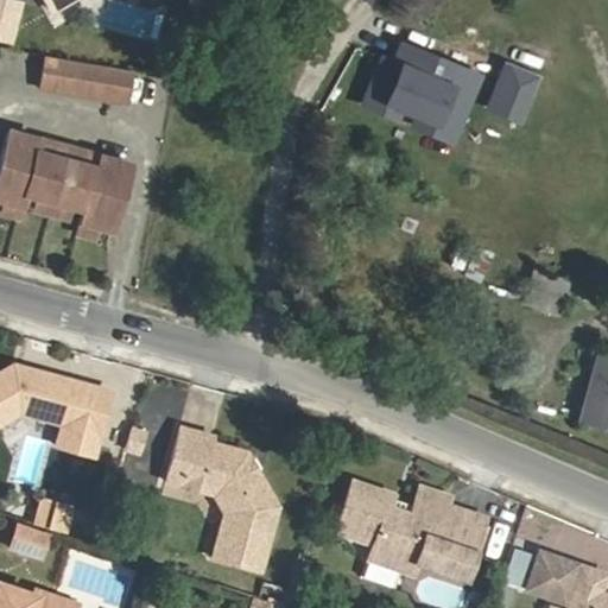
[(23,38),(31,0),(0,0),(0,32),(11,36),(23,38)]
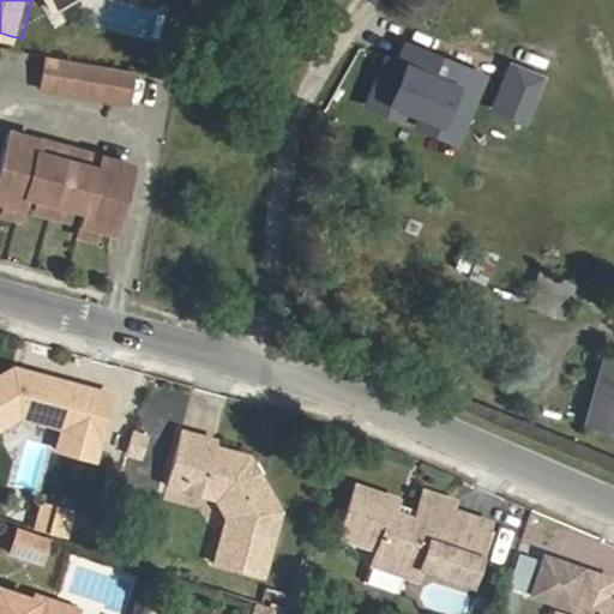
[(56,0),(64,11),(82,0),(56,0)]
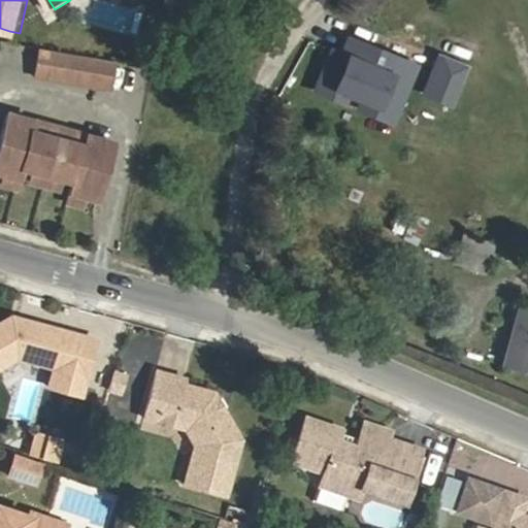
[(43,52),(38,79),(111,91),(116,63),(43,52)]
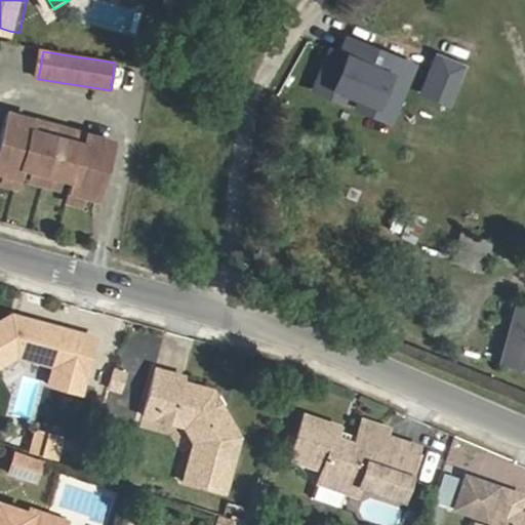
[(38,122),(11,115),(0,160),(0,172),(7,175),(24,179),(27,168),(37,171),(51,174),(68,178),(77,182),(75,192),(91,196),(102,199),(116,142),(89,134),(88,138),(79,136),(80,132),(47,124),(46,128),(37,126),(38,122)]
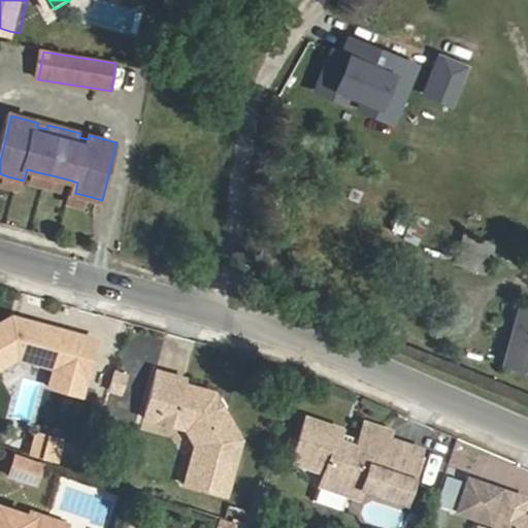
[(37,172),(33,185),(65,192),(68,179),(52,175),(37,172)]
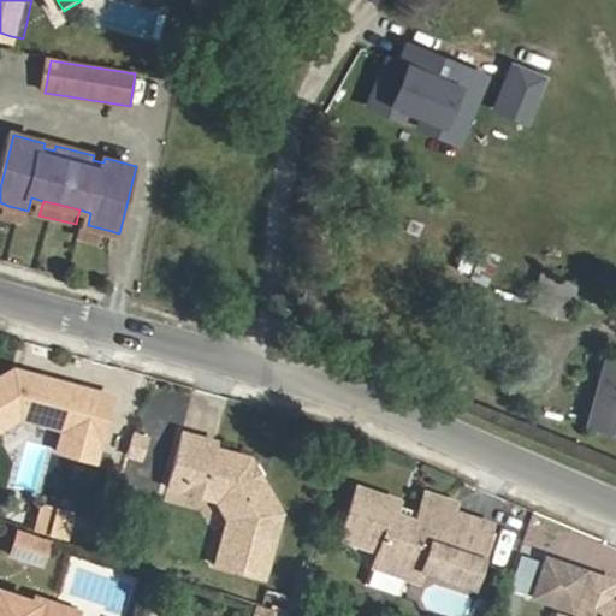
[(9,206),(5,219),(24,224),(28,211),(9,206)]
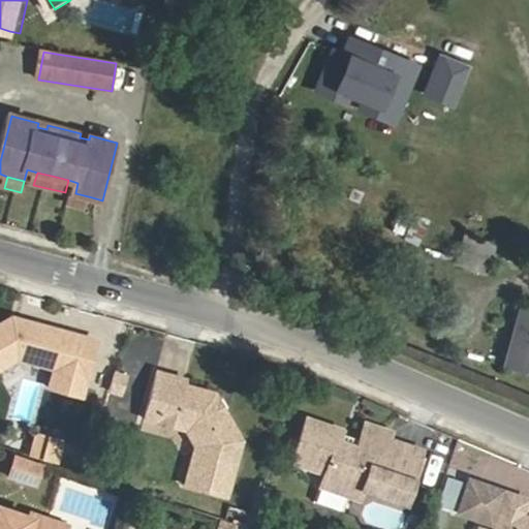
[(75,193),(72,205),(89,209),(92,197),(75,193)]
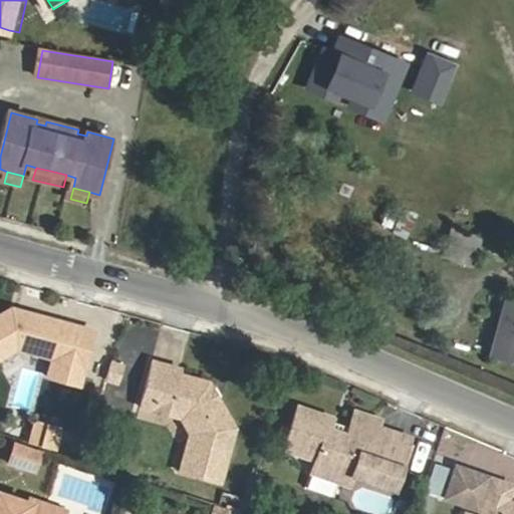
[(513,300),(506,298),(489,355),(513,362),(513,300)]
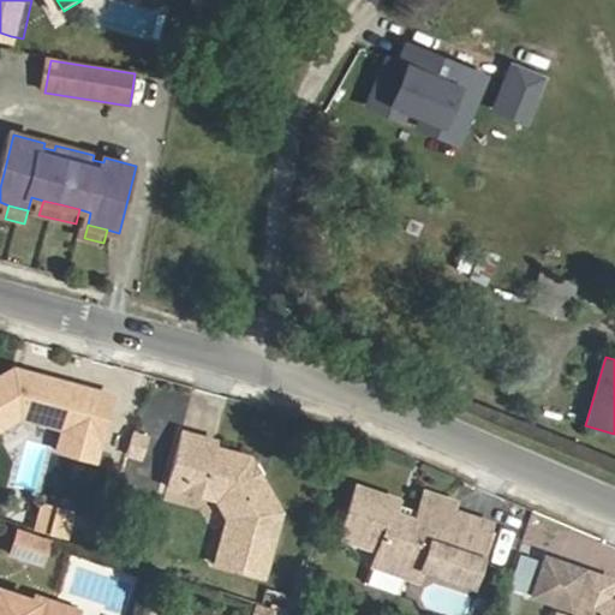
[(0,363),(0,410),(7,406),(49,418),(43,442),(81,452),(97,392),(61,382),(63,376),(16,363),(13,368),(0,363)]
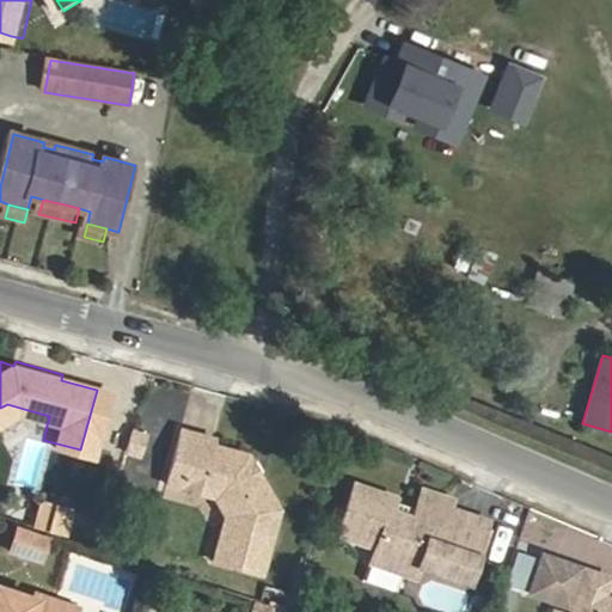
[(206,472),(214,489),(225,510),(213,557),(259,570),(277,506),(259,473),(251,470),(248,461),(249,454),(243,445),(214,438),(215,432),(179,423),(166,477),(182,481),(185,467),(206,472)]
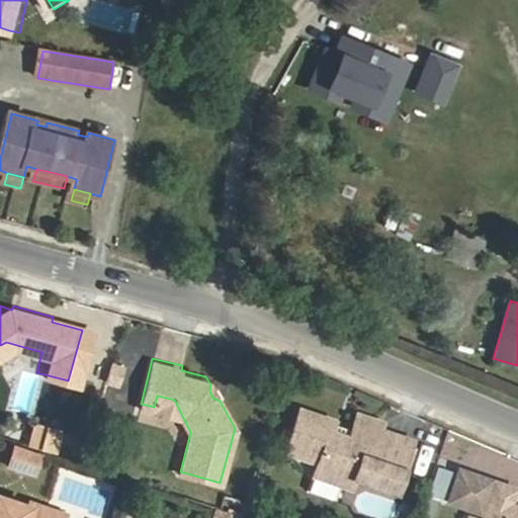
[(154,407),(181,414),(174,400),(157,396),(154,407)]
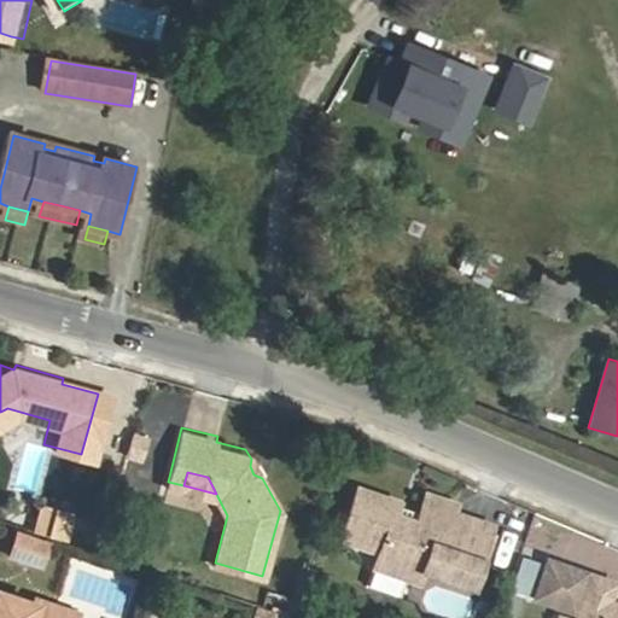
[(357,485),(340,535),(378,548),(372,564),(418,578),(435,530),(447,534),(456,503),(426,494),(418,520),(395,513),(398,499),(357,485)]
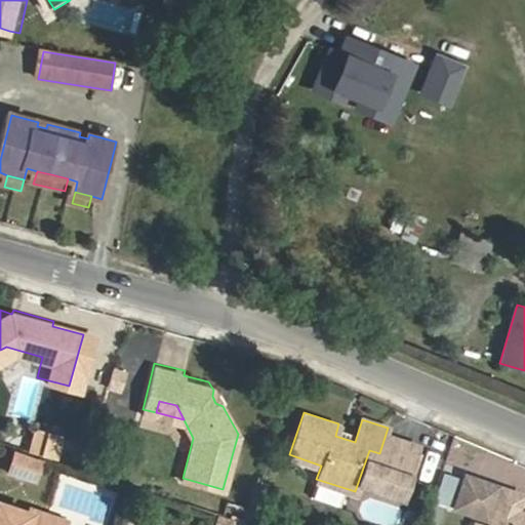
[(31,427),(24,451),(53,459),(59,434),(31,427)]
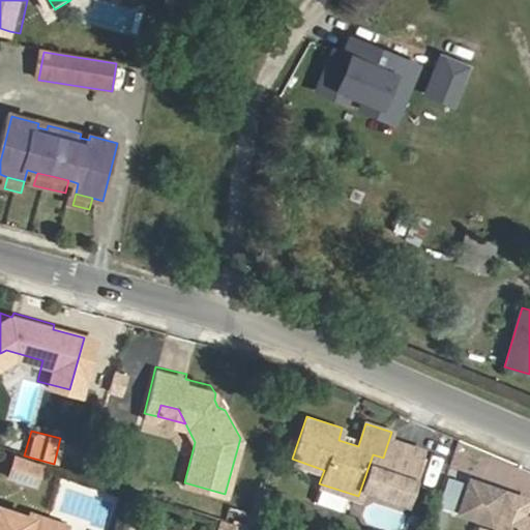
[(18,455),(11,474),(36,482),(42,464),(18,455)]
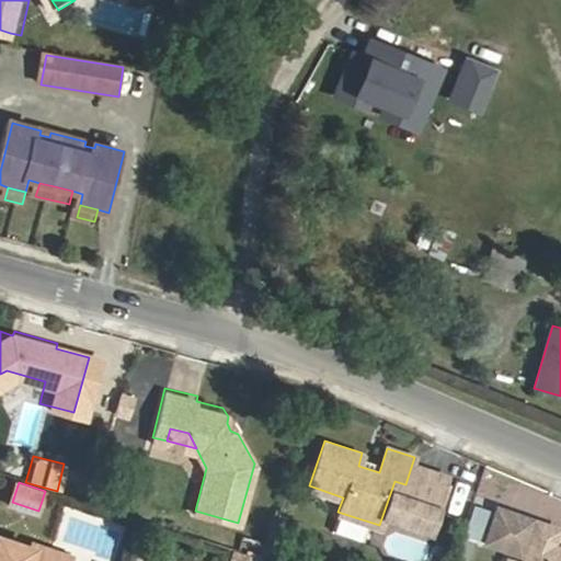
[(560,560),(560,546),(552,542),(557,530),(533,521),(516,560),(560,560)]
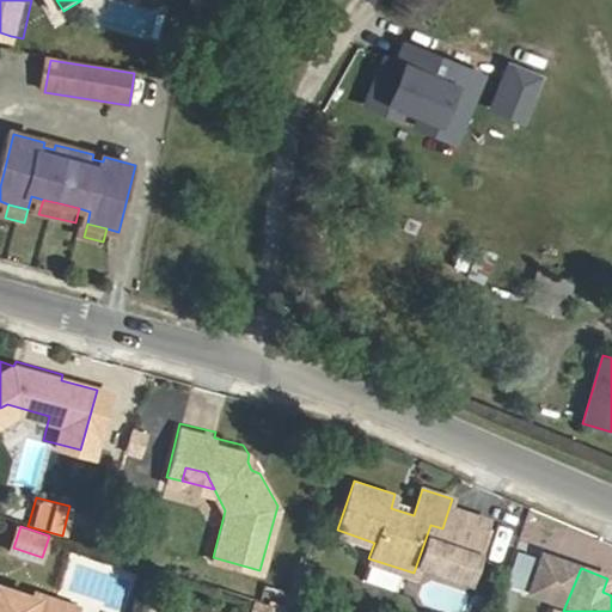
[(77,611),(80,604),(38,591),(37,595),(0,582),(0,611),(77,611)]
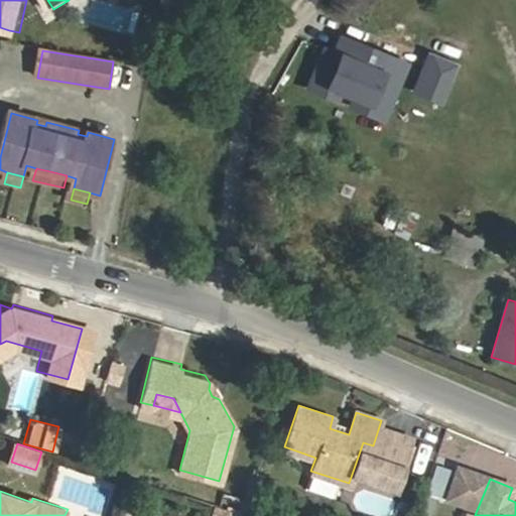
[(211,515),(223,515),(226,507),(215,504),(211,515)]
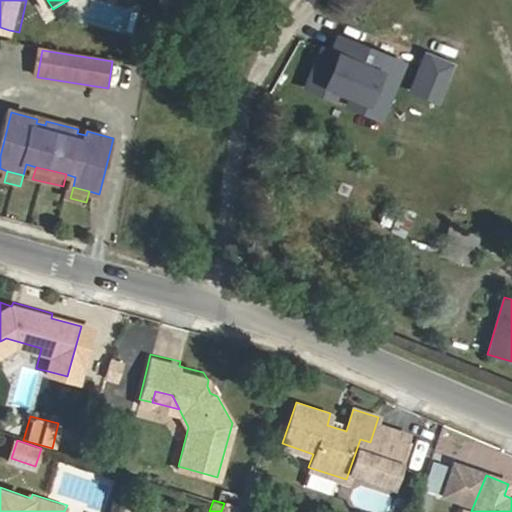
[(224,503),(221,511),(242,511),(243,510),(237,508),(224,503)]
